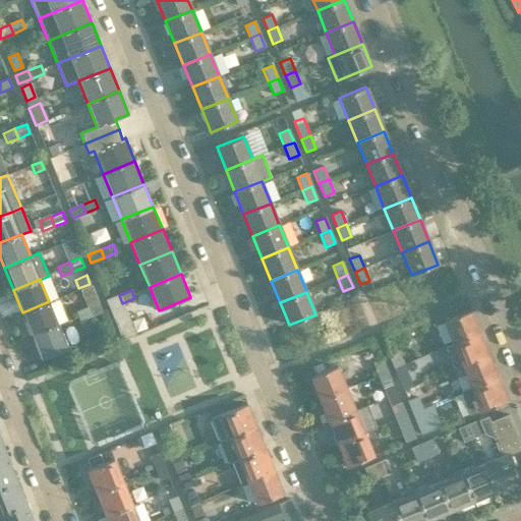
[(122,303),(119,295),(106,300),(113,317),(125,312),(122,303)]
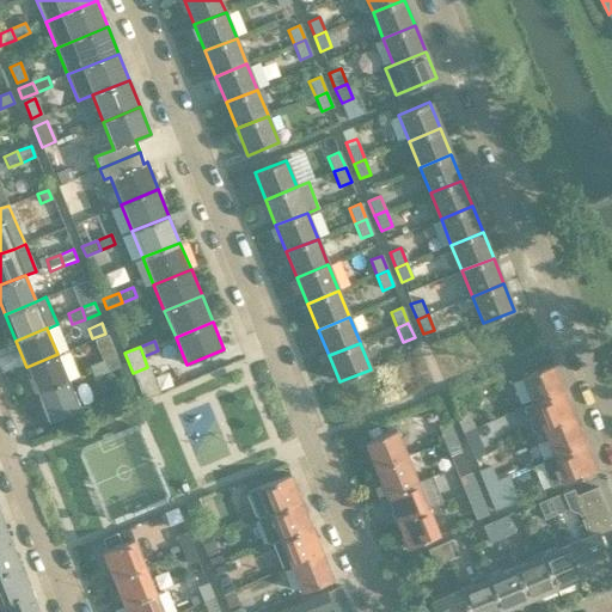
[(68,381),(57,354),(26,367),(37,393),(68,381)]
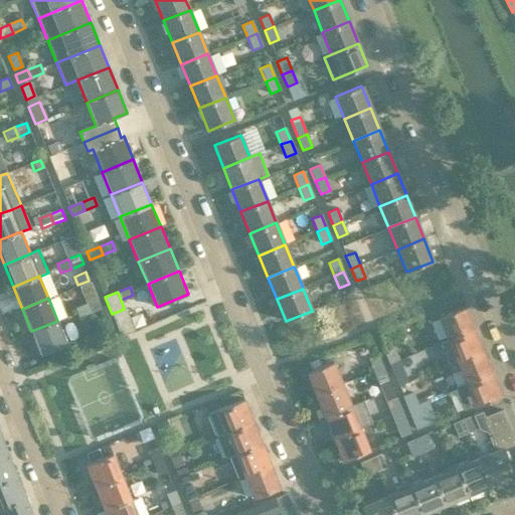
[(98,299),(87,304),(90,313),(102,309),(98,299)]
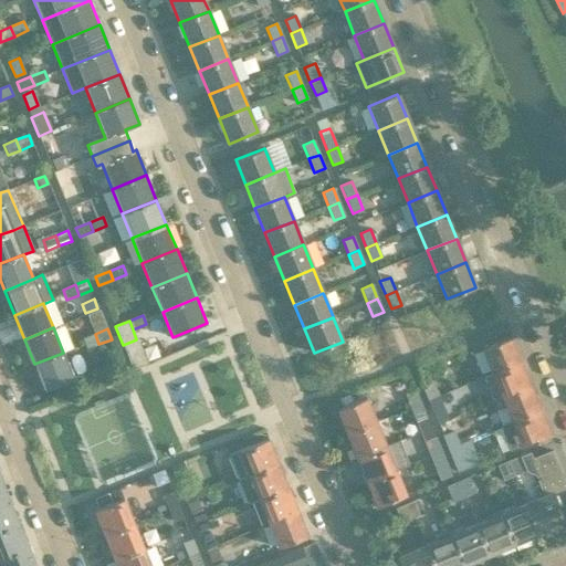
[(86,349),(98,344),(95,334),(83,338),(86,349)]
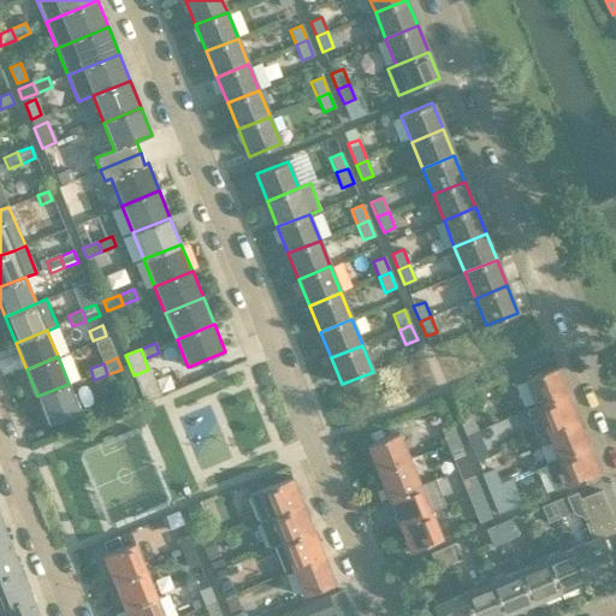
[(525,380),(535,407),(567,394),(556,367),(525,380)]
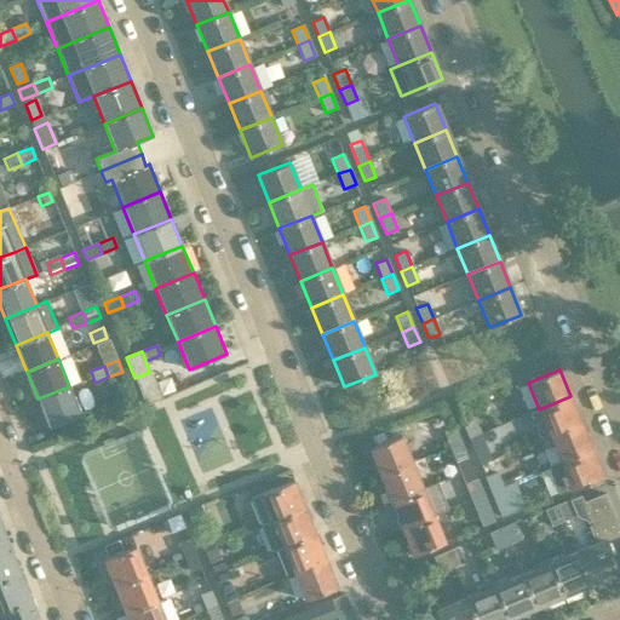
[(69,386),(38,399),(49,426),(81,414),(69,386)]
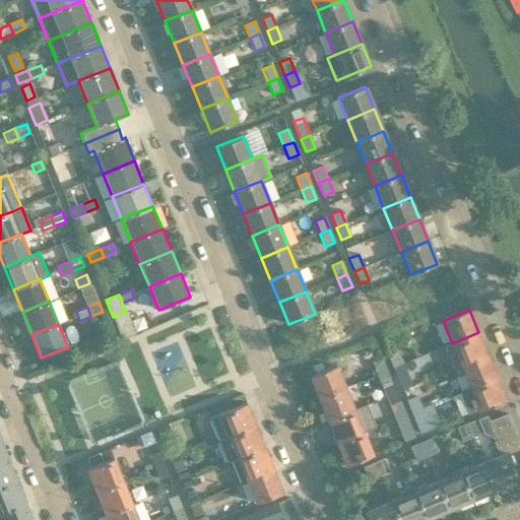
[(452,343),(444,346),(453,369),(488,354),(478,332),(452,343)]
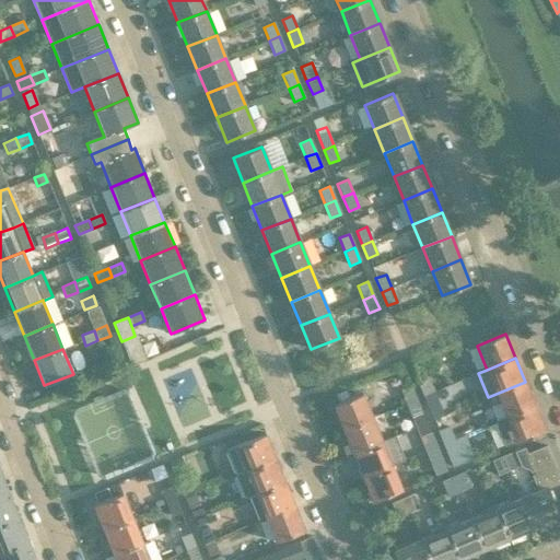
[(93,377),(90,369),(80,372),(84,382),(93,377)]
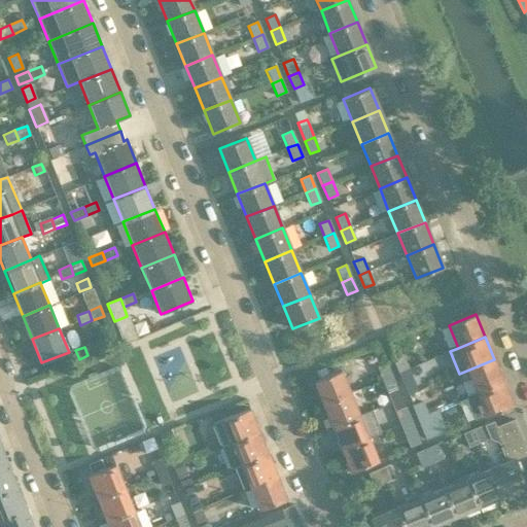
[(398,373),(409,369),(403,357),(394,360),(398,373)]
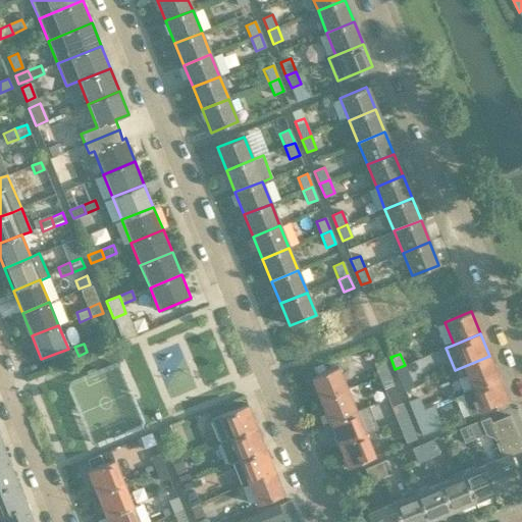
[(499,378),(489,356),(455,370),(458,378),(466,375),(471,388),(499,378)]
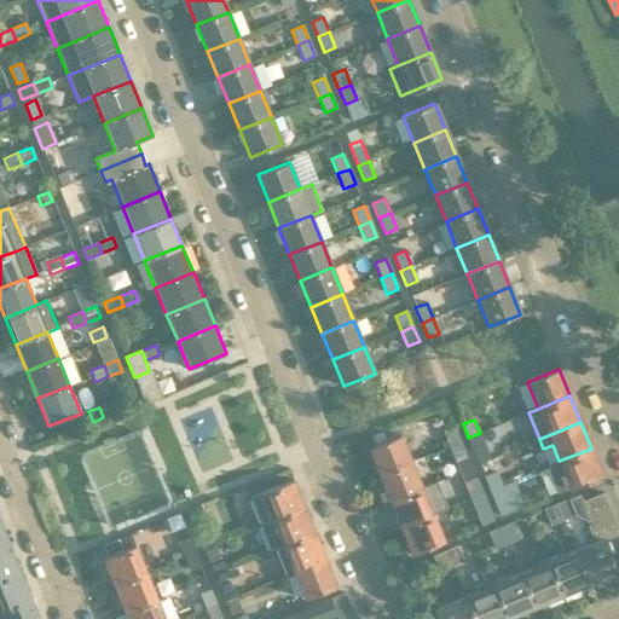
[(443,432),(449,446),(460,441),(453,428),(443,432)]
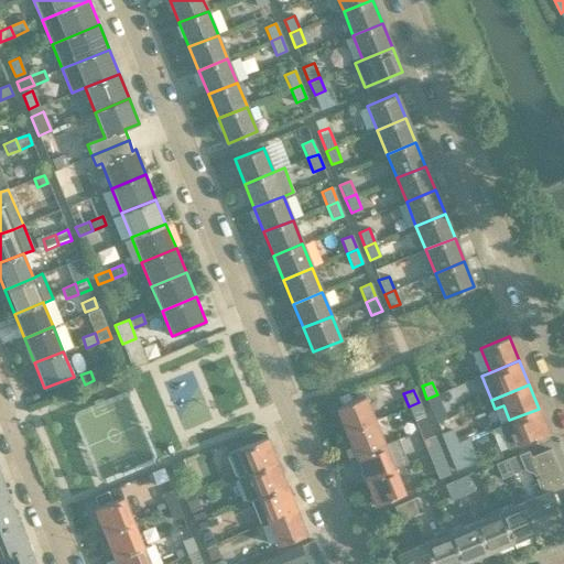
[(443,408),(437,394),(426,399),(432,412),(443,408)]
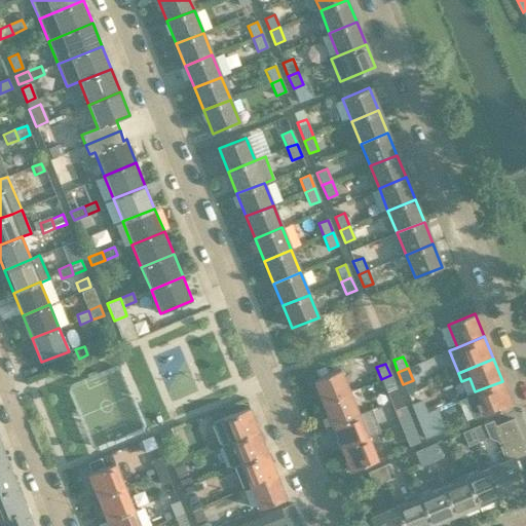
[(349,392),(340,370),(313,380),(323,404),(349,392)]
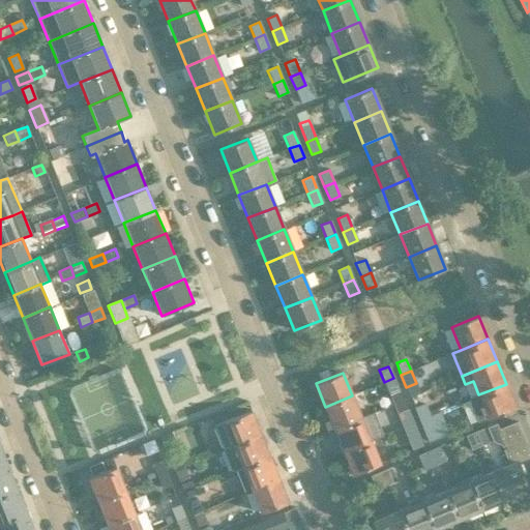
[(399,390),(393,378),(384,382),(389,394),(399,390)]
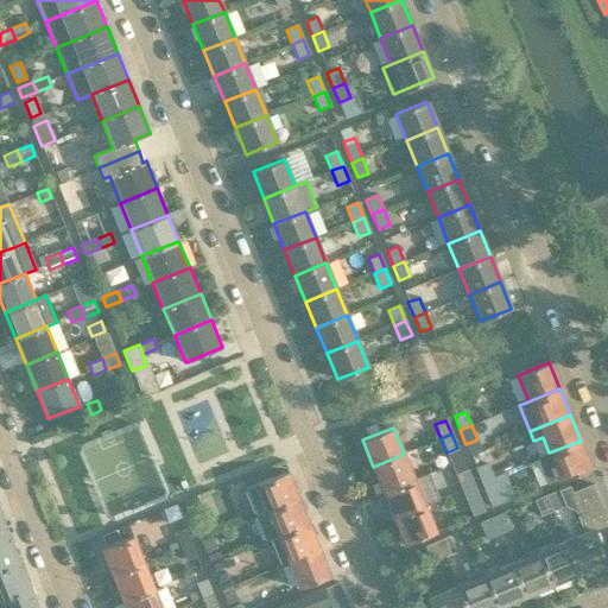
[(549,453),(538,457),(549,483),(559,480),(591,467),(581,441),(549,453)]
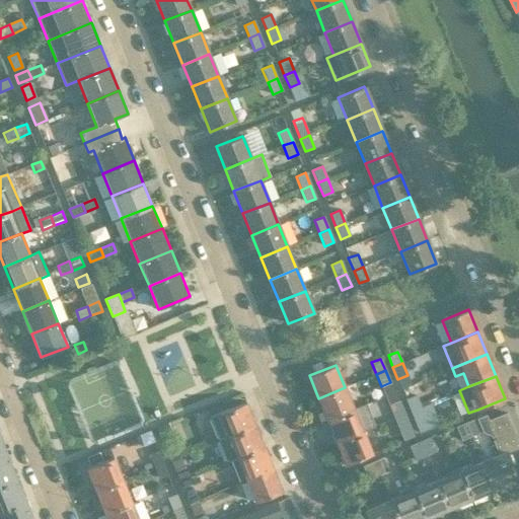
[(345,387),(318,398),(326,420),(354,410),(345,387)]
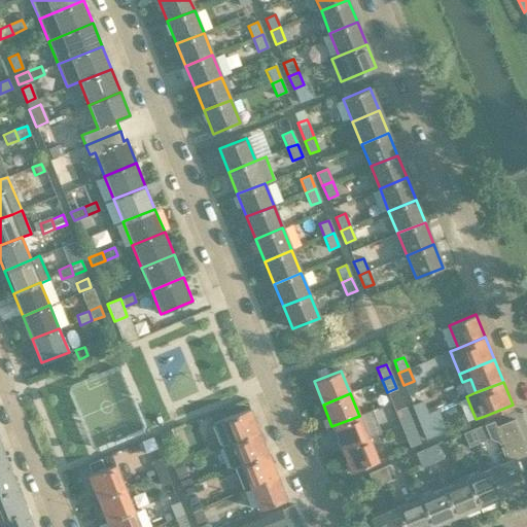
[(417,418),(426,414),(421,401),(412,406),(417,418)]
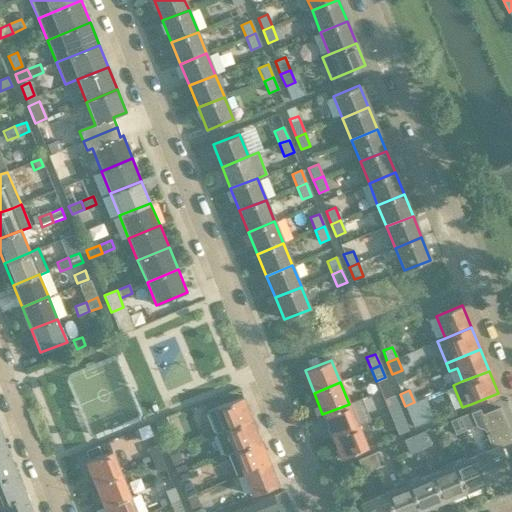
[(214,434),(251,419),(242,397),(205,412),(214,434)]
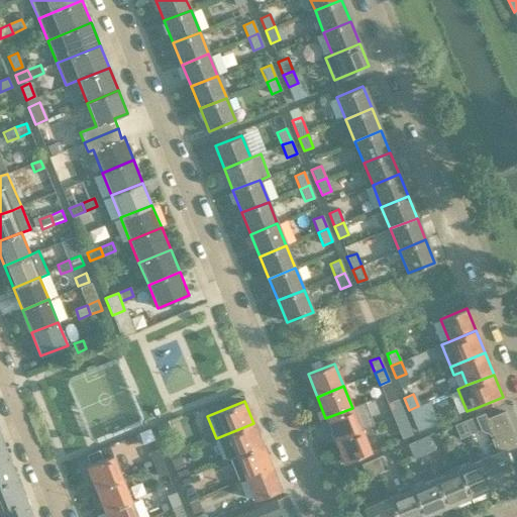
[(388,405),(393,416),(402,413),(397,401),(388,405)]
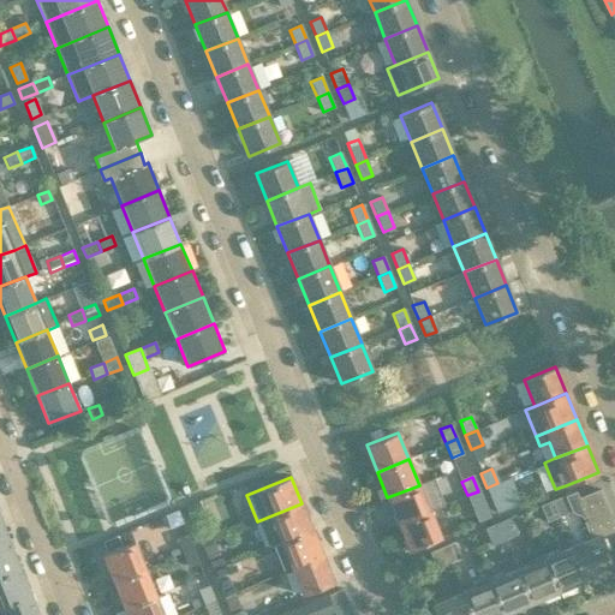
[(419,485),(387,497),(398,524),(430,511),(445,505),(434,479),(434,478),(419,484),(419,485)]
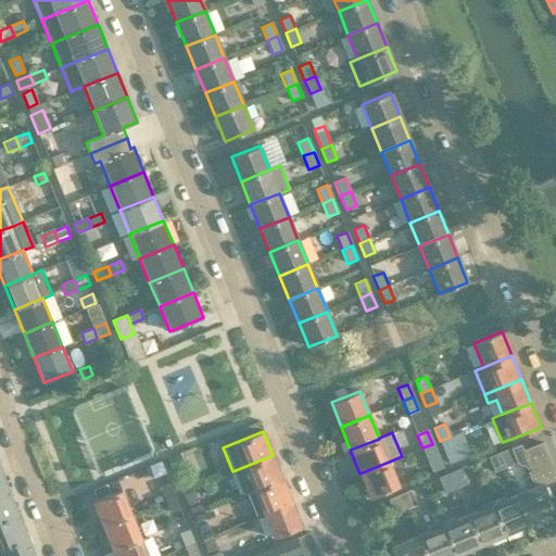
[(454,450),(450,437),(440,441),(445,453),(454,450)]
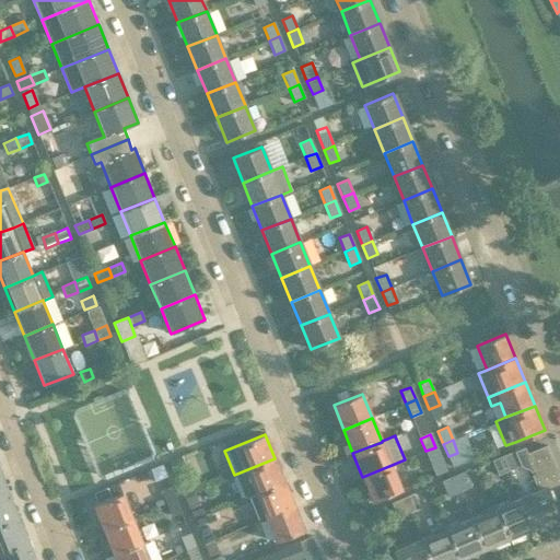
[(503,456),(509,470),(520,466),(520,465),(526,462),(538,491),(520,498),(533,528),(559,517),(547,488),(559,482),(559,480),(546,446),(526,454),(524,447),(514,452),(503,456)]
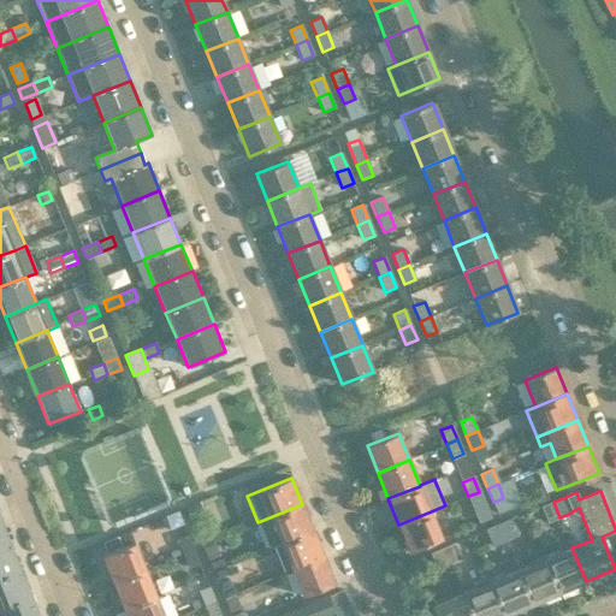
[(485,507),(479,492),(468,496),(473,510),(485,507)]
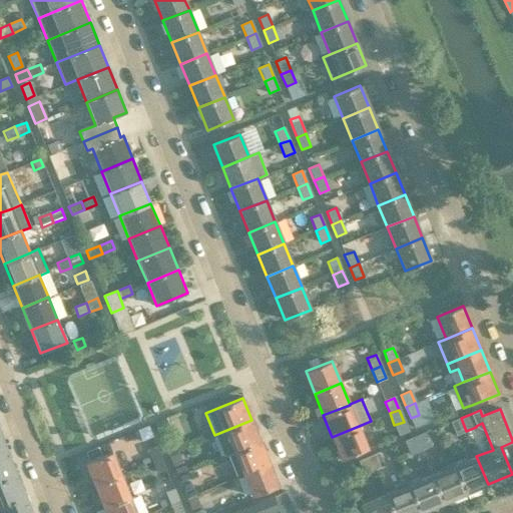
[(411,418),(415,429),(430,423),(426,412),(419,415),(411,418)]
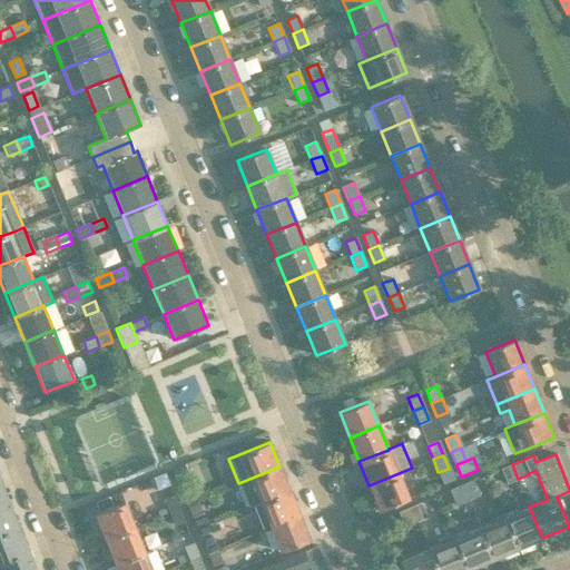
[(518,479),(512,464),(501,469),(507,484),(518,479)]
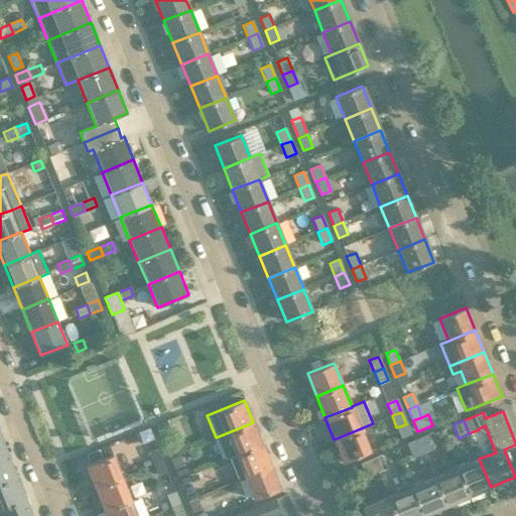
[(225,460),(230,458),(262,444),(253,422),(216,437),(225,460)]
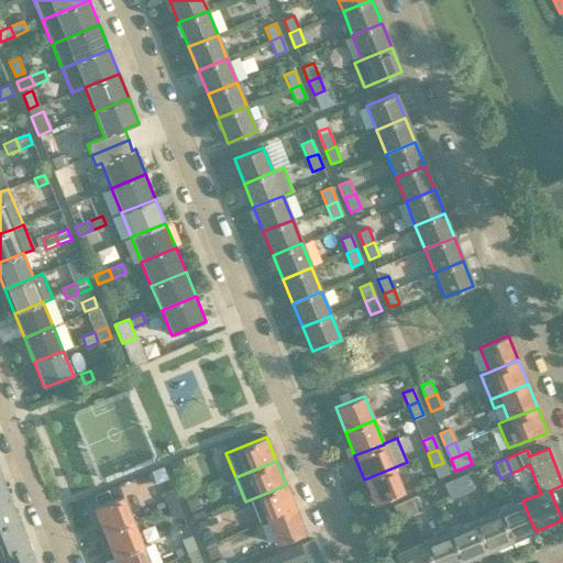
[(404,493),(394,467),(364,479),(374,504),(404,493)]
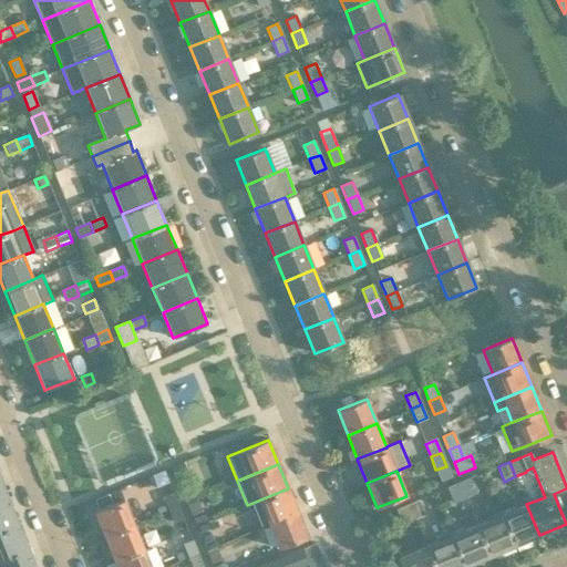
[(468,478),(457,484),(464,498),(475,494),(468,478)]
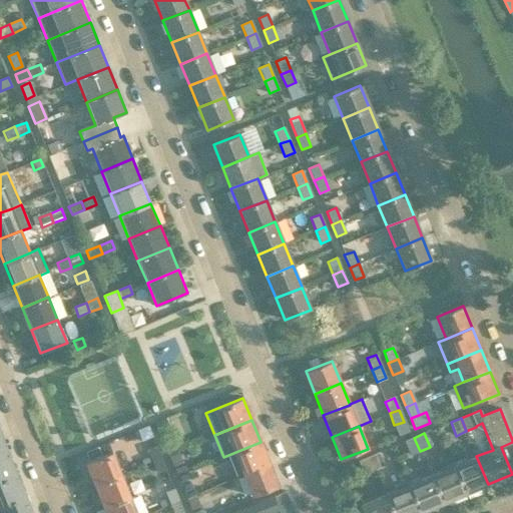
[(410,455),(420,451),(414,438),(404,442),(410,455)]
